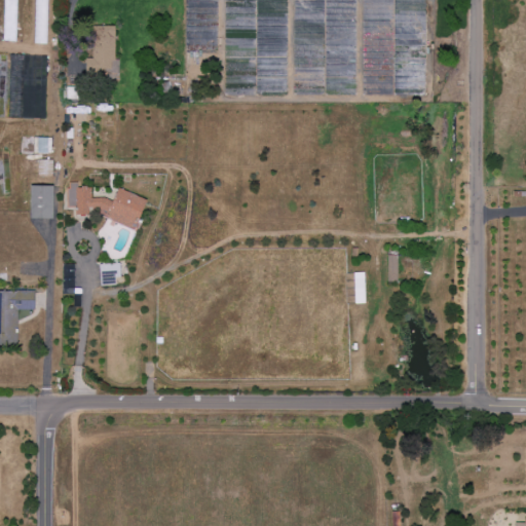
[(116,26),(94,26),(92,75),(115,75),(116,26)]
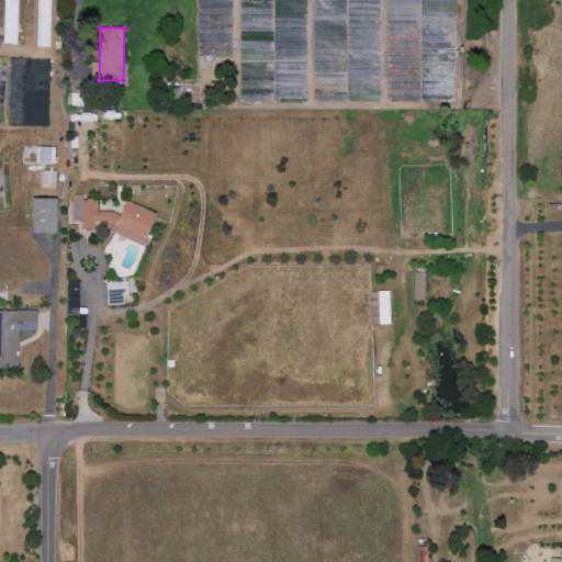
[(54,164),(55,147),(36,147),(36,164),(54,164)]
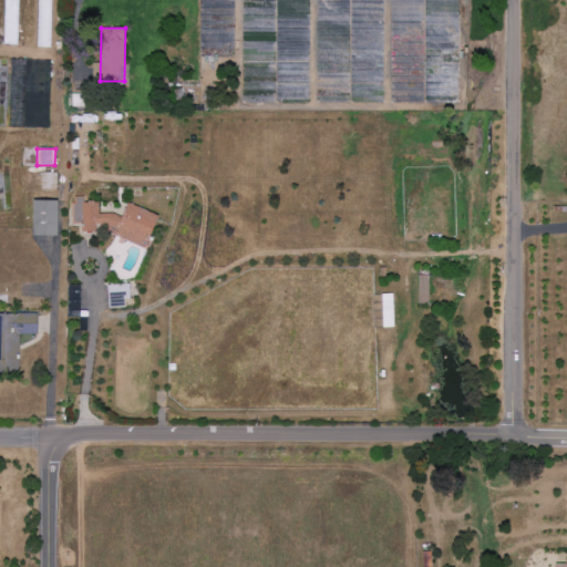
[(57,189),(57,172),(42,172),(42,189),(57,189)]
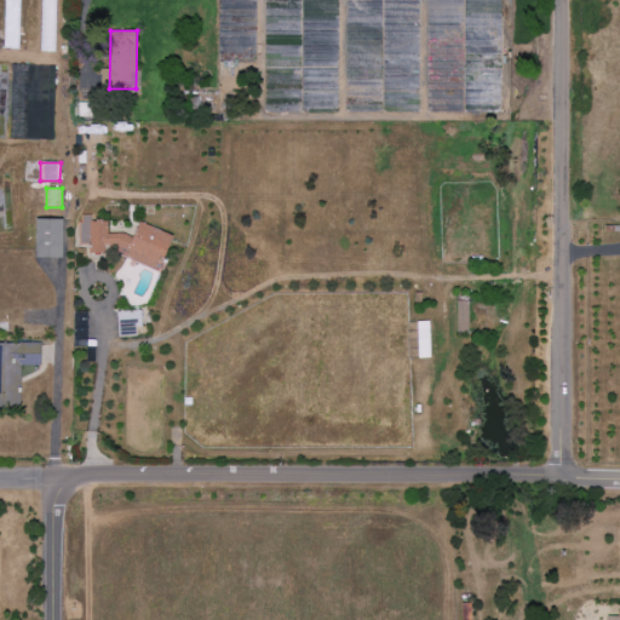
[(160,270),(172,235),(139,223),(133,237),(121,234),(108,234),(108,220),(91,220),(91,216),(84,216),(79,229),(79,245),(90,245),(90,253),(103,253),(105,246),(115,250),(125,250),(125,258),(160,270)]
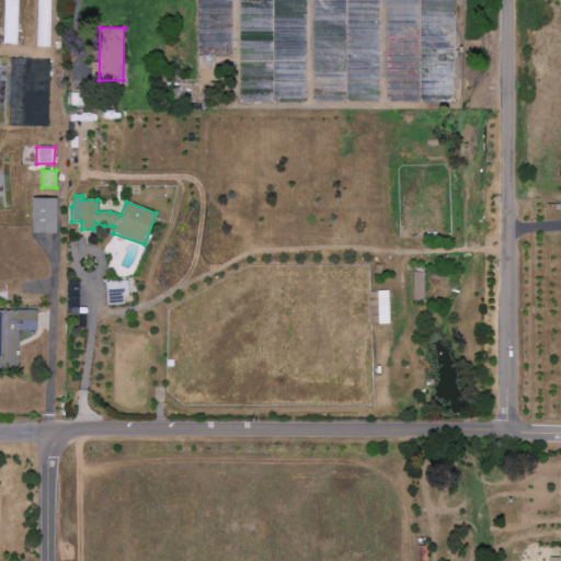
[(57,233),(57,198),(33,197),(33,233),(57,233)]
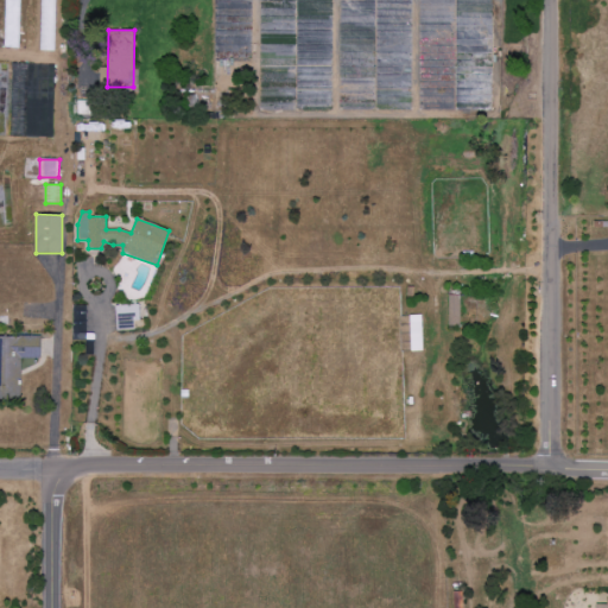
[(460,325),(460,296),(449,296),(449,325),(460,325)]
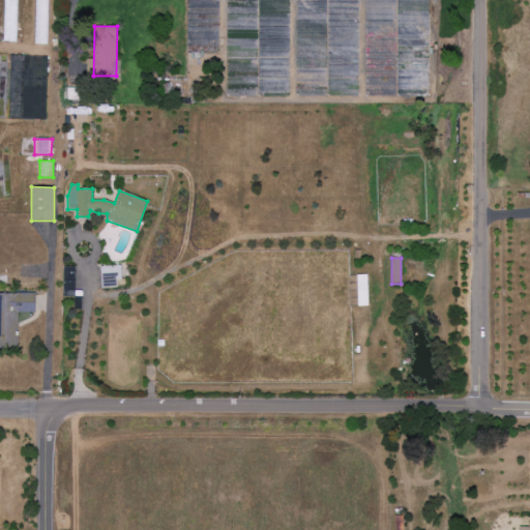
[(121,281),(121,265),(102,265),(102,282),(121,281)]
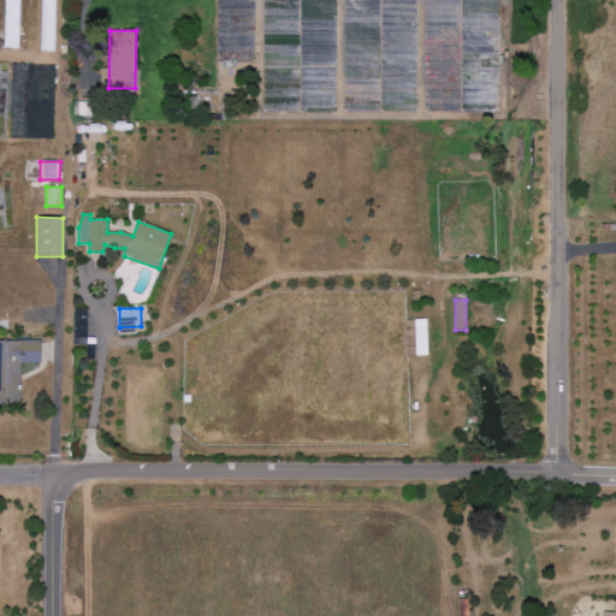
[(416,356),(428,355),(427,319),(415,320),(416,356)]
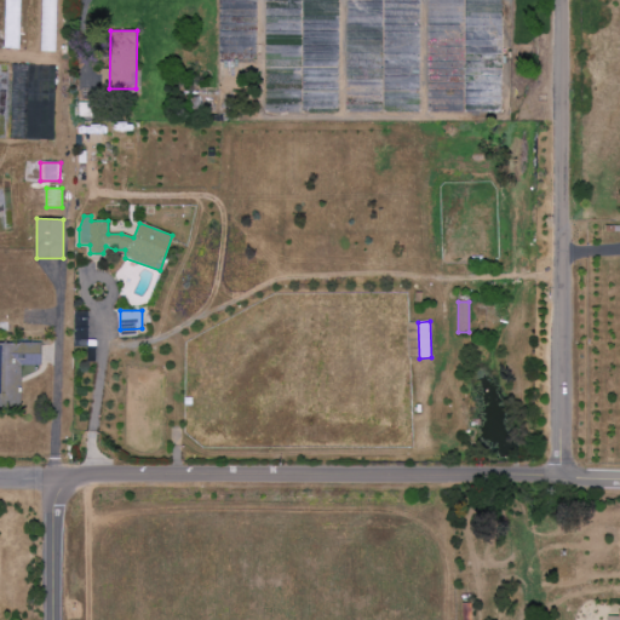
[(41,343),(0,343),(0,407),(21,407),(21,366),(41,366),(41,343)]
